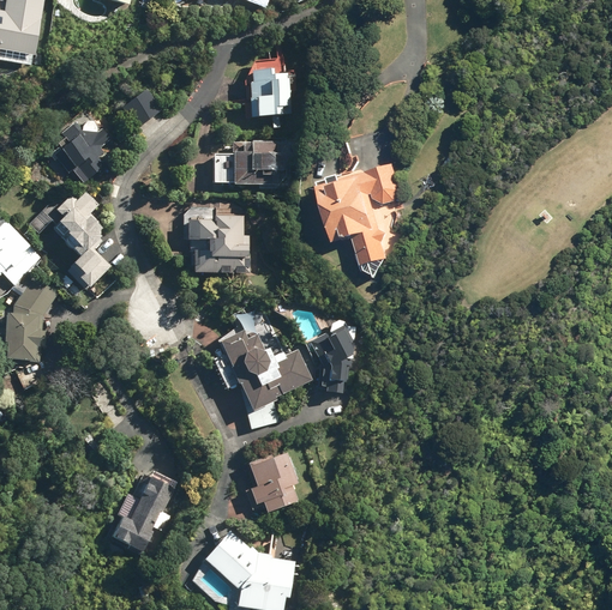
[(1,0),(0,11),(0,67),(3,49),(36,54),(45,0),(1,0)]
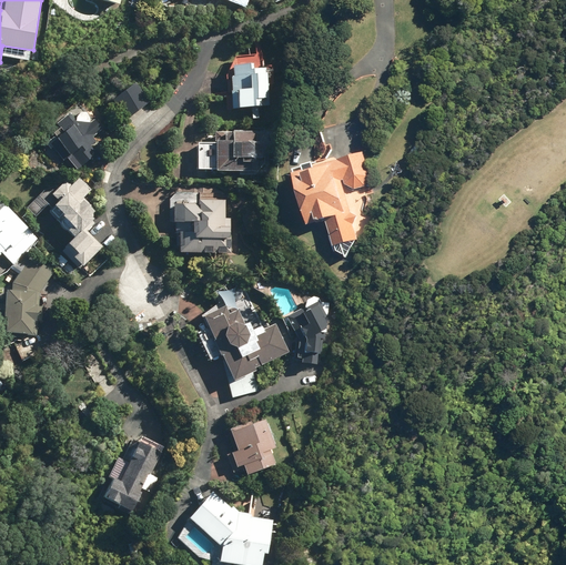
[(269,61),(228,59),(225,107),(266,108),(269,61)]
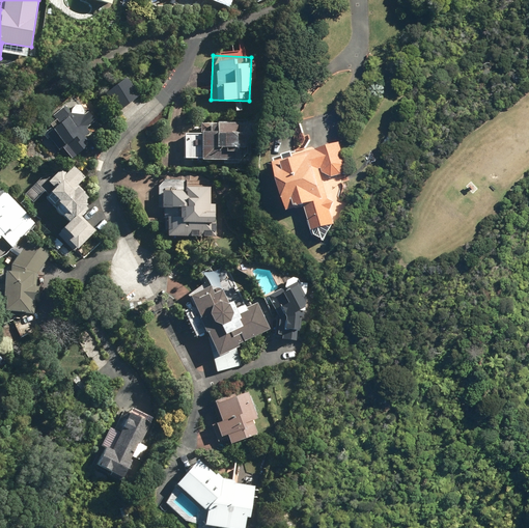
[(124,73),(103,90),(118,111),(141,93),(124,73)]
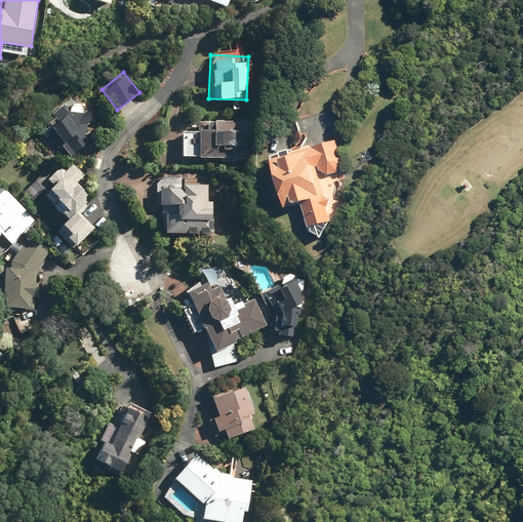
[(88,120),(80,109),(72,107),(64,104),(50,113),(51,123),(44,132),(57,149),(68,141),(72,147),(85,138),(86,127),(88,120)]
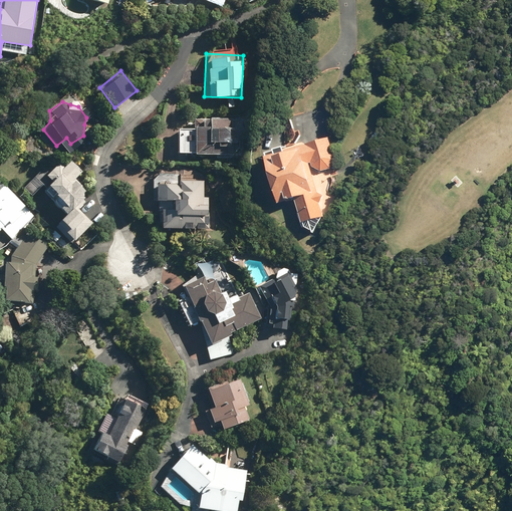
[(235,118),(188,117),(187,126),(179,126),(178,154),(236,155),(236,128),(235,128),(235,118)]
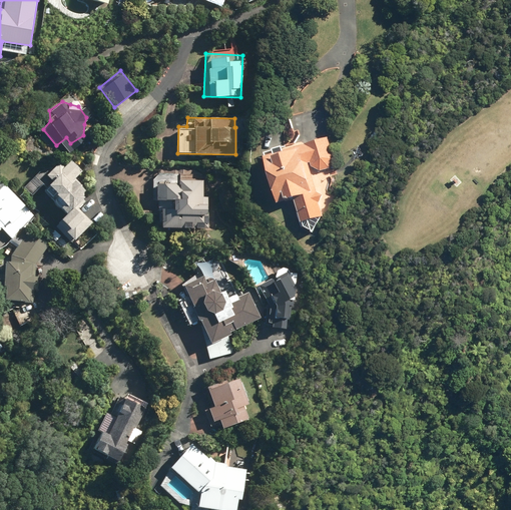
[(326,131),(263,148),(278,205),(295,200),(300,222),(326,215),(314,171),(336,165),(326,131)]
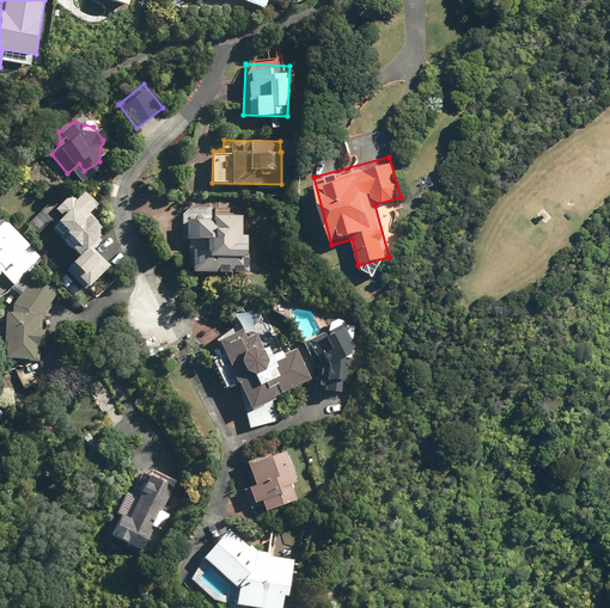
[(244,206),(183,203),(182,240),(190,240),(189,271),(252,274),(255,227),(243,227),(244,206)]
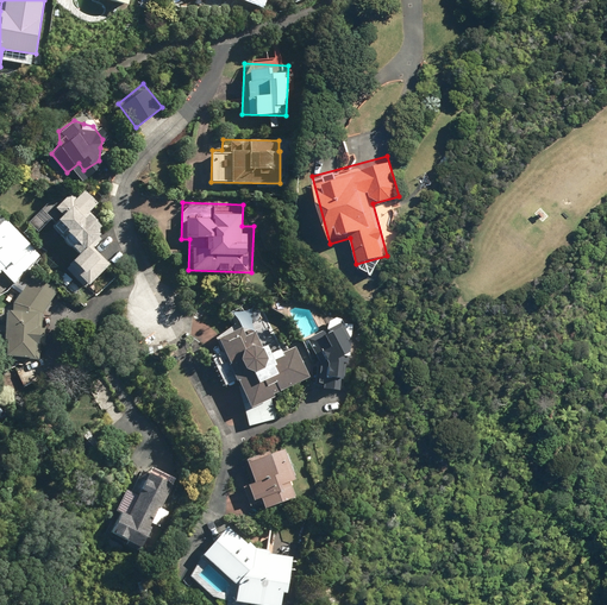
[(107,265),(89,244),(102,232),(79,205),(52,227),(76,252),(63,264),(83,287),(107,265)]
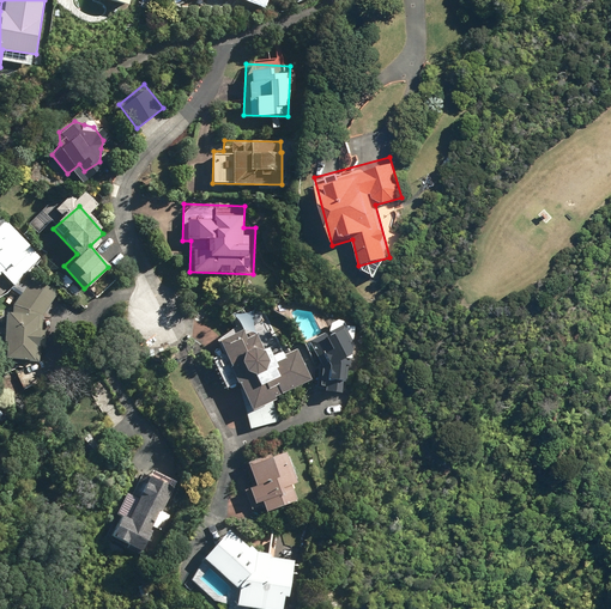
[(31,247),(6,219),(0,224),(0,275),(2,273),(14,286),(38,266),(25,251),(31,247)]
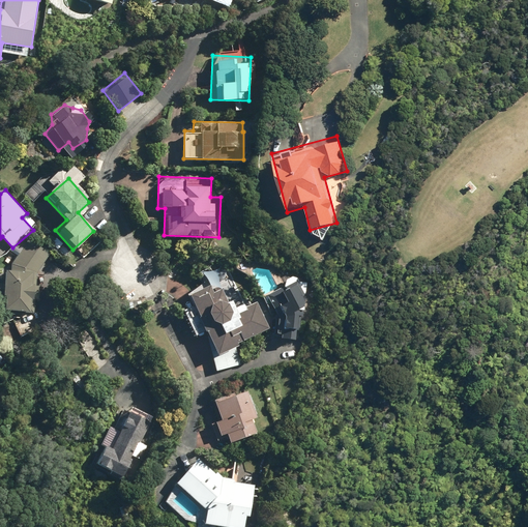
[(38,263),(7,263),(7,309),(39,309),(38,263)]
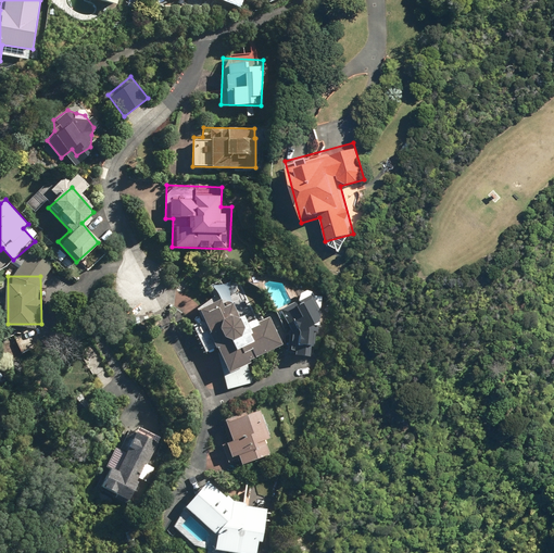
[(203,322),(192,327),(204,352),(216,347),(227,371),(219,374),(227,390),(253,378),(247,365),(265,356),(263,354),(285,343),(272,316),(250,326),(234,292),(198,309),(203,322)]
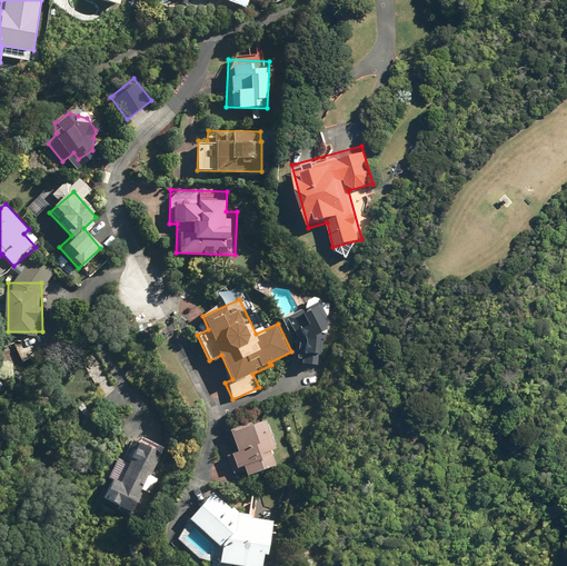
[(315,309),(290,318),(297,337),(295,367),(319,368),(321,334),(315,309)]
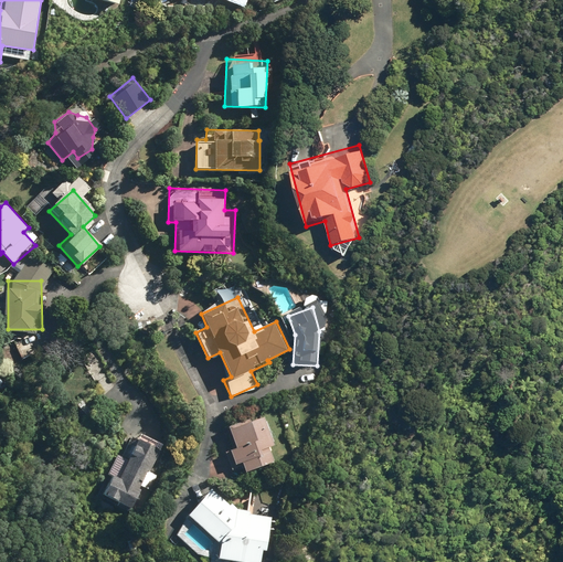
[(250,405),(254,417),(230,425),(235,443),(222,448),(229,469),(243,464),(245,472),(275,462),(269,446),(276,444),(265,412),(263,413),(259,402),(250,405)]
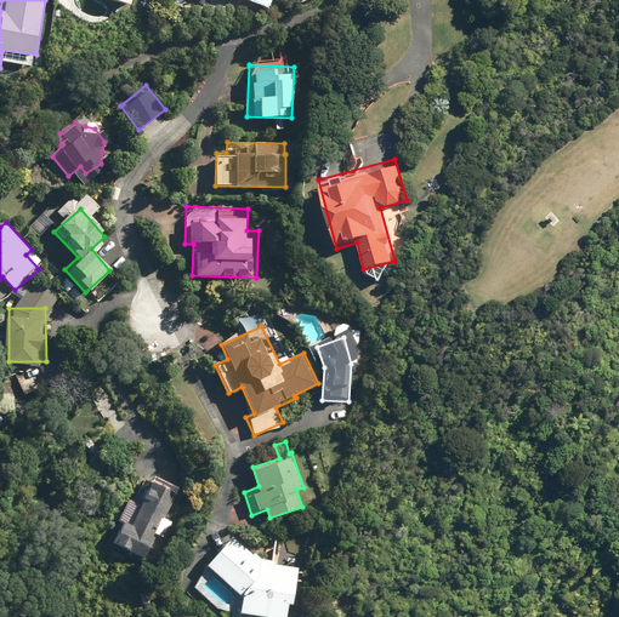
[(153,474),(149,481),(136,475),(114,521),(119,524),(111,541),(149,559),(183,489),(153,474)]
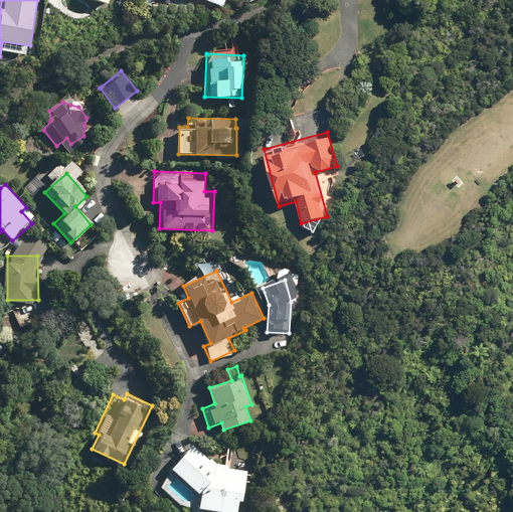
[(223,462),(192,443),(171,469),(203,496),(202,507),(239,511),(238,500),(245,502),(248,464),(223,462)]
